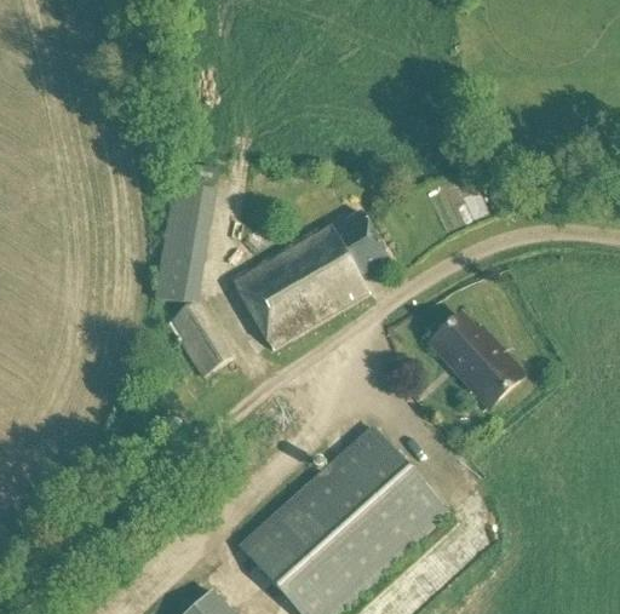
[(360,275),(389,257),(363,212),(349,222),(344,216),(234,279),(273,348),(369,292),(360,275)]
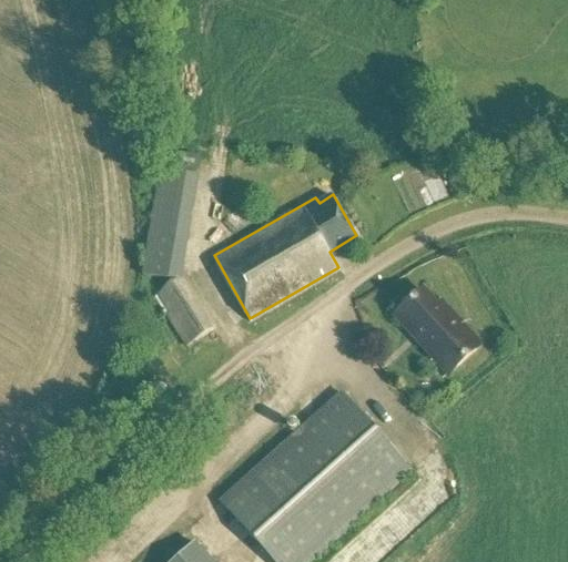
[(149,231),(141,273),(180,279),(181,278),(188,237),(152,232),(149,231)]
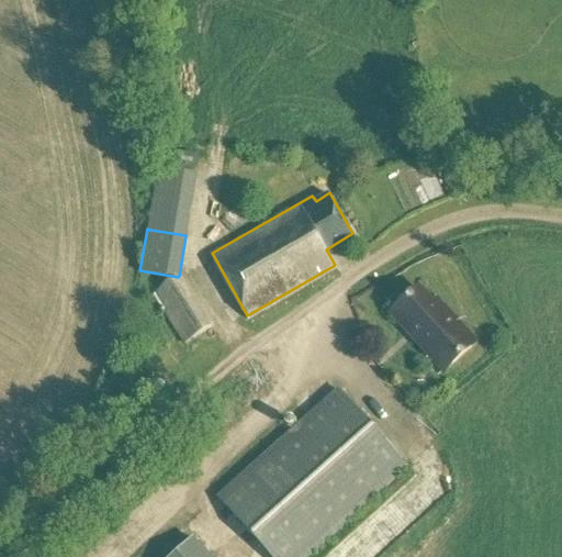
[(178,277),(153,291),(183,342),(213,323),(182,274),(179,276),(178,277)]
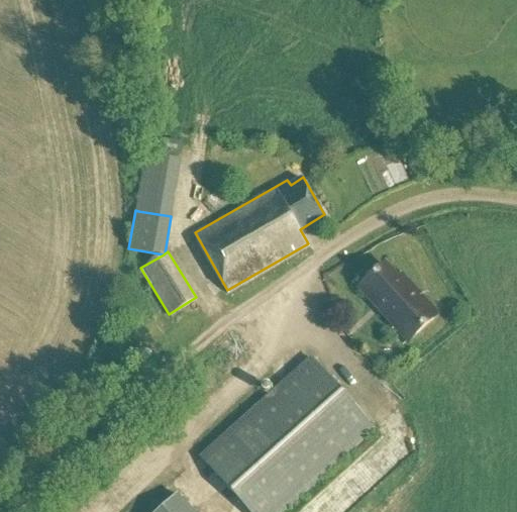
[(414,334),(438,312),(403,274),(400,278),(386,262),(360,285),(397,324),(401,320),(414,334)]
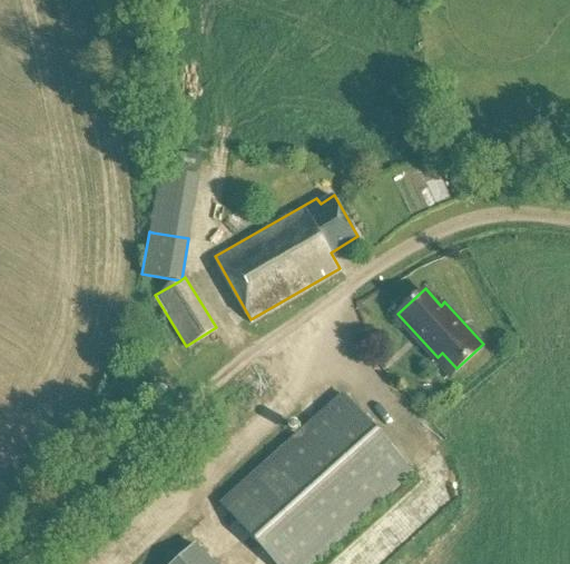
[(342,389),(219,500),(277,563),(306,563),(413,468),(342,389)]
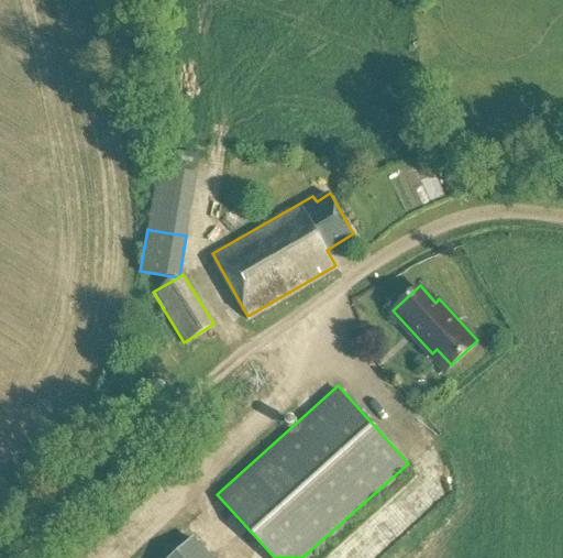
[(174,557),(227,557),(205,533),(174,557)]
